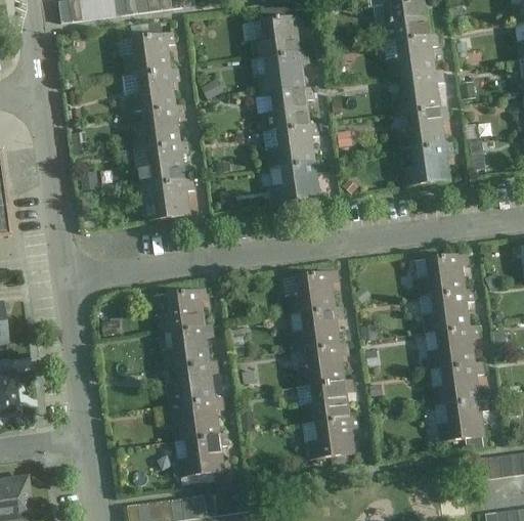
[(62,0),(64,20),(197,4),(195,0),(62,0)]
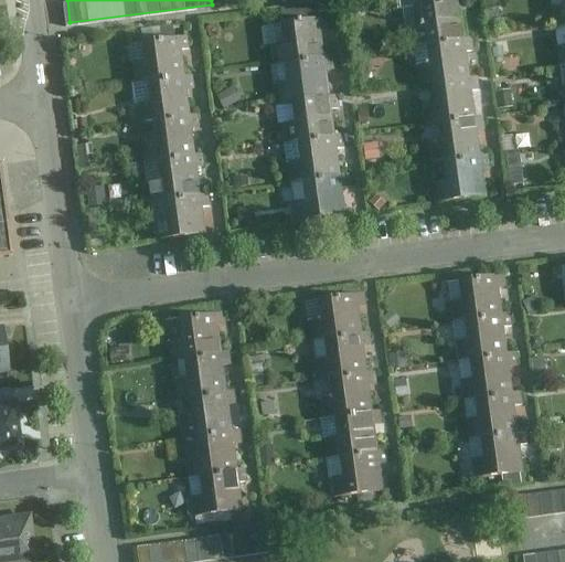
[(412,25),(414,41),(466,34),(462,10),(468,9),(467,0),(439,0),(430,1),(430,0),(379,0),(380,9),(401,8),(404,27),(412,25)]
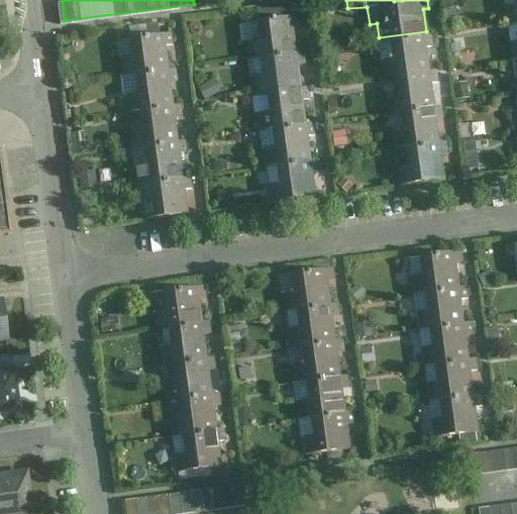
[(503,0),(506,21),(516,19),(516,0),(503,0)]
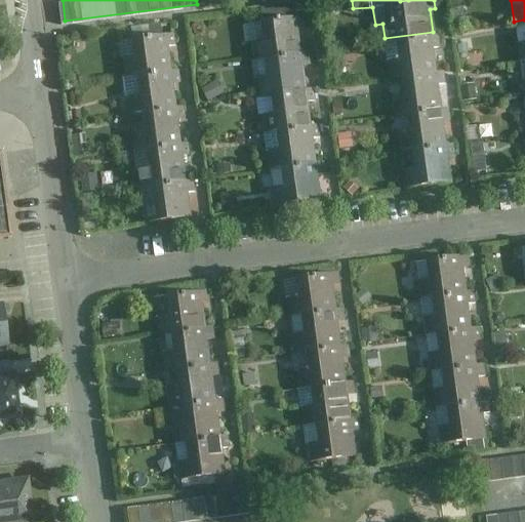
[(248,21),(253,56),(300,50),(297,27),(306,26),(304,13),(248,21)]
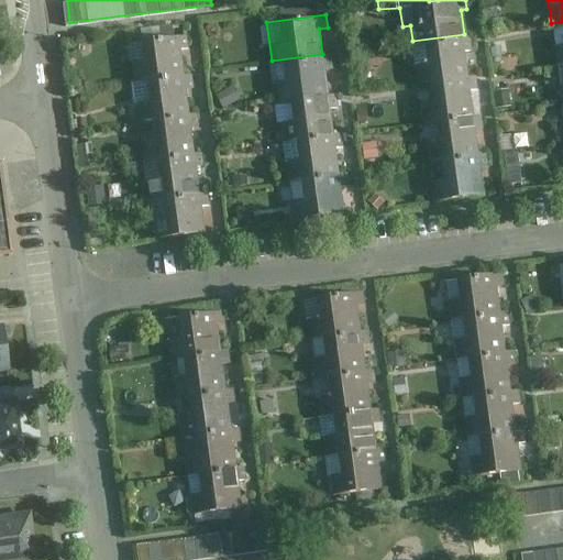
[(562,21),(551,23),(556,64),(562,62),(562,21)]
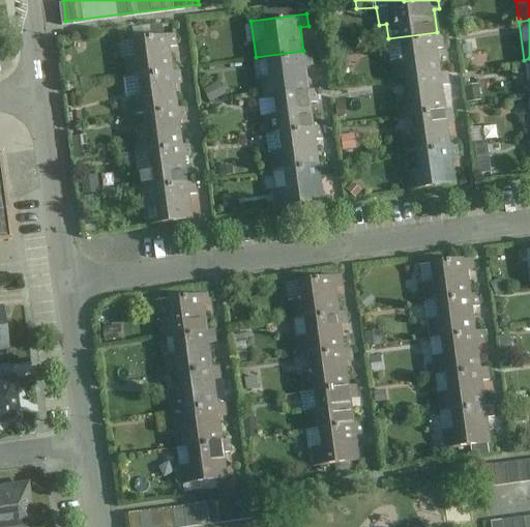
[(119,37),(124,75),(173,68),(170,45),(176,44),(175,31),(119,37)]
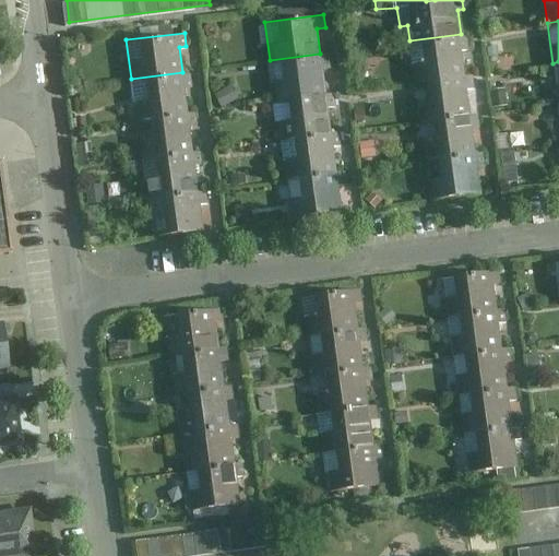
[(467,34),(461,34),(409,40),(414,80),(464,74),(461,49),(470,48),(467,34)]
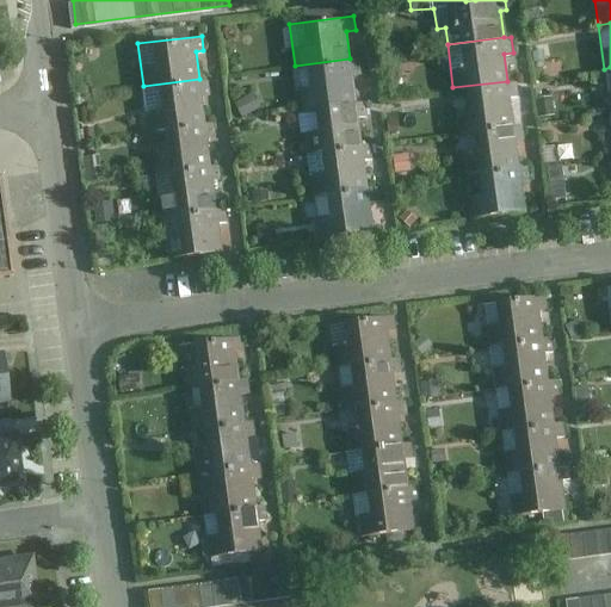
[(295,66),(301,110),(356,101),(352,73),(362,73),(359,56),(350,59),(295,66)]
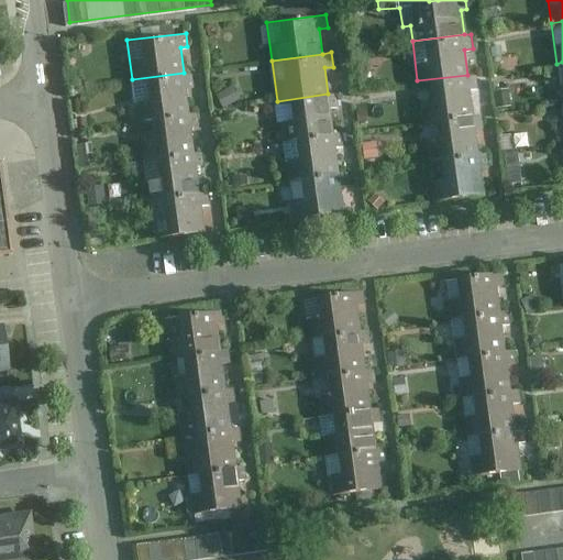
[(132,79),(138,120),(189,113),(186,88),(192,87),(191,73),(184,73),(132,79)]
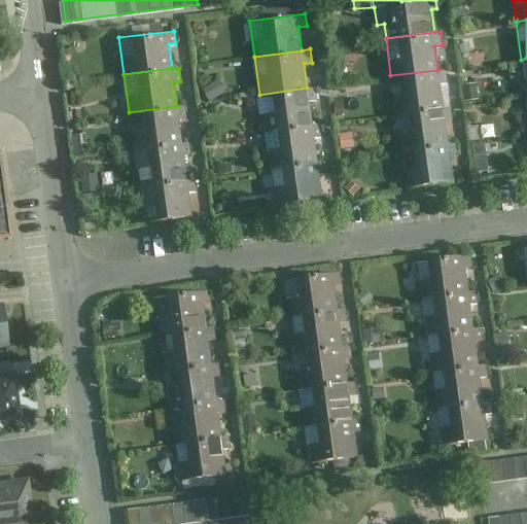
[(446,69),(437,70),(390,75),(395,113),(442,106),(438,83),(448,82),(446,69)]
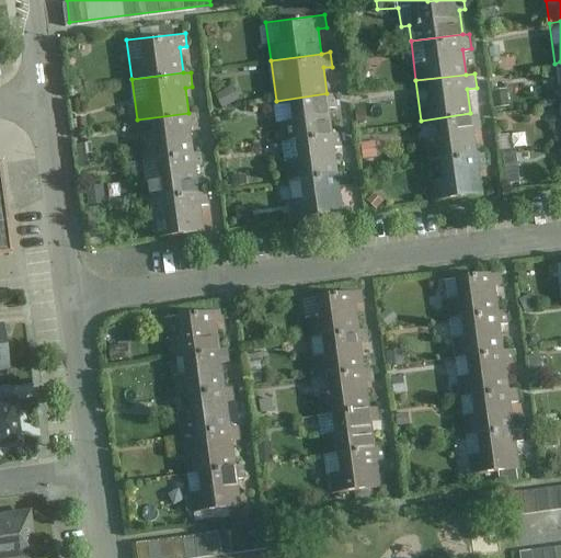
[(276,101),(282,140),(332,133),(328,107),(336,106),(334,92),(327,93),(276,101)]
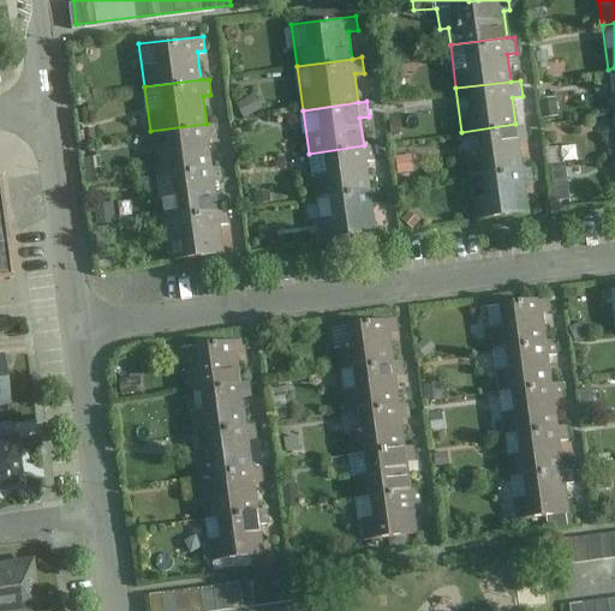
[(150,131),(156,174),(212,167),(208,138),(216,137),(214,123),(207,124),(150,131)]
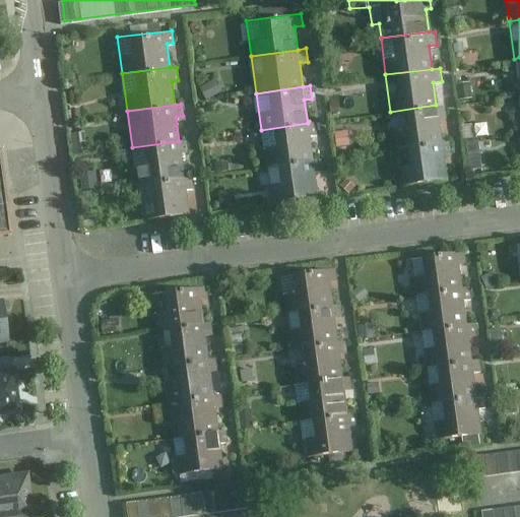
[(445,104),(436,105),(390,112),(395,148),(442,141),(438,118),(447,117),(445,104)]
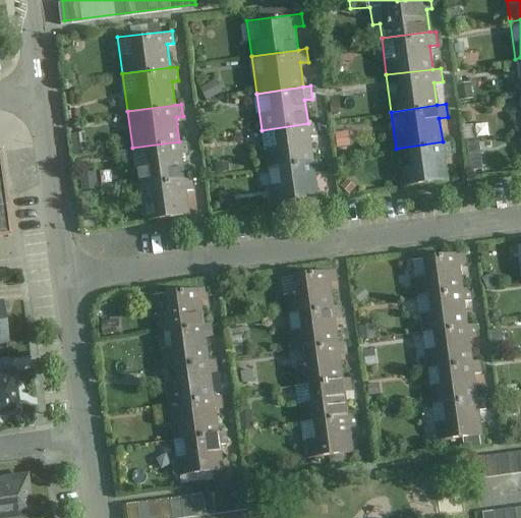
[(262,130),(267,167),(312,160),(309,135),(317,134),(315,121),(308,123),(262,130)]
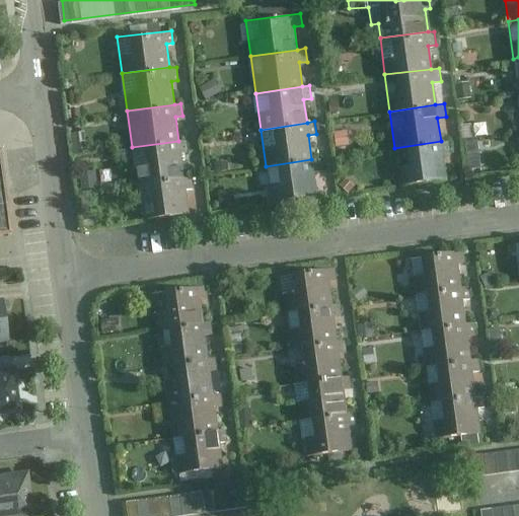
[(132,147),(137,183),(183,177),(180,153),(187,152),(186,140),(178,141),(132,147)]
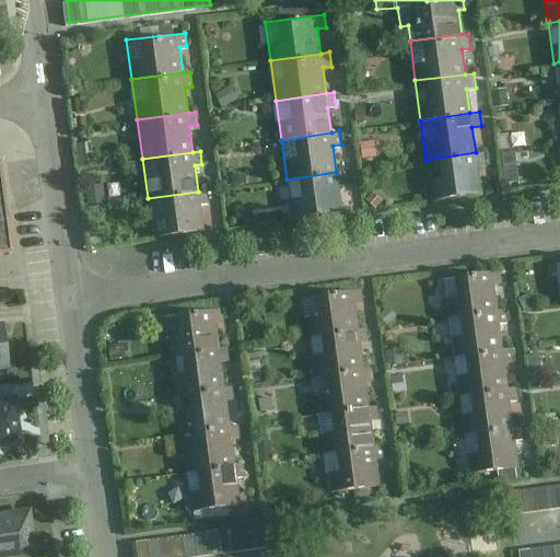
[(483,152),(476,152),(426,160),(431,200),(481,194),(477,166),(486,166),(483,152)]
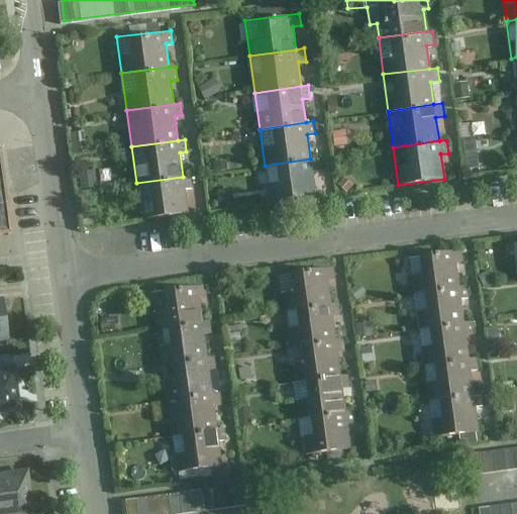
[(0,232),(12,231),(1,148),(0,147),(0,232)]
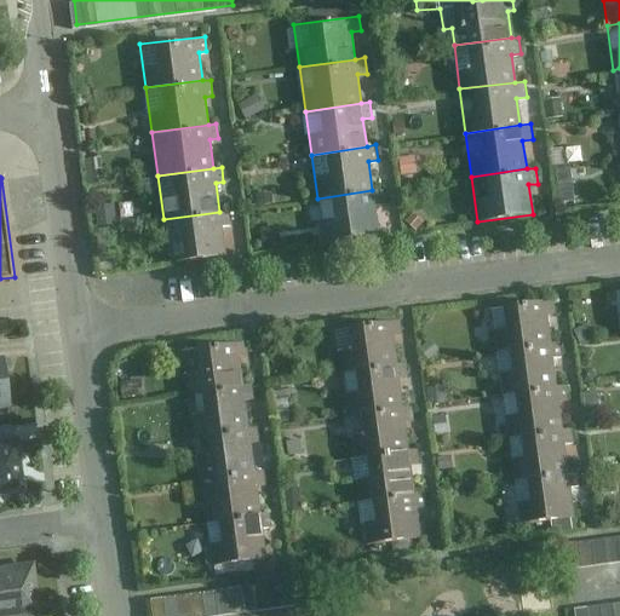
[(317,199),(323,243),(378,236),(375,205),(384,203),(382,189),(372,190),(317,199)]
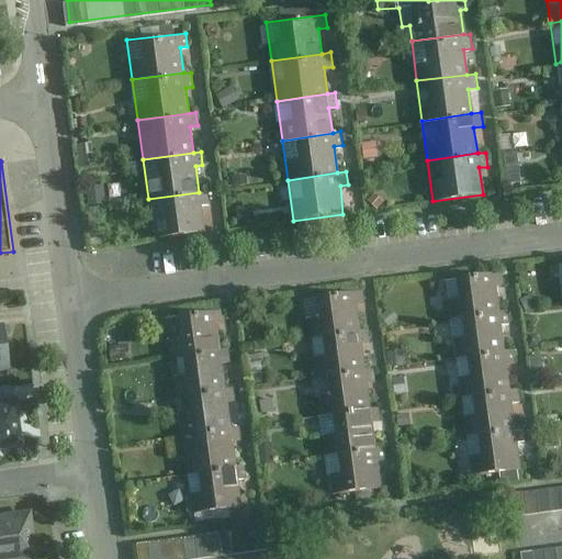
[(148,199),(154,239),(204,233),(201,204),(208,203),(206,192),(199,192),(148,199)]
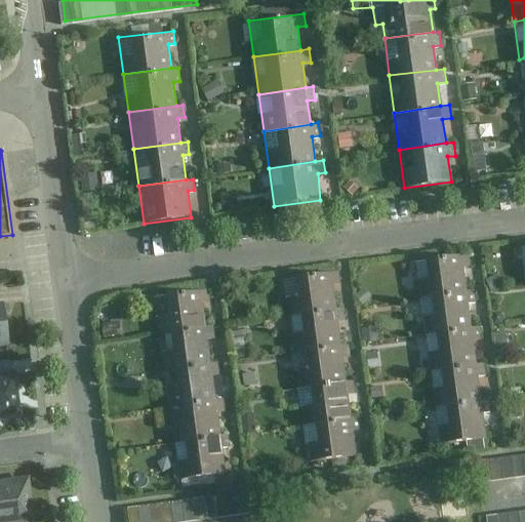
[(413,259),(418,296),(465,290),(462,266),(470,265),(469,252),(413,259)]
